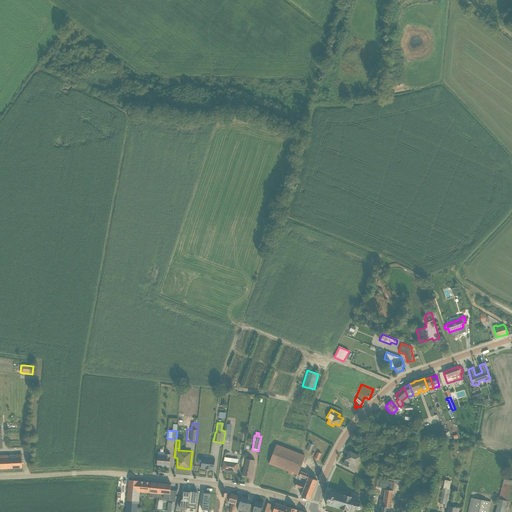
[(305,456),(276,445),(269,464),(297,475),(305,456)]
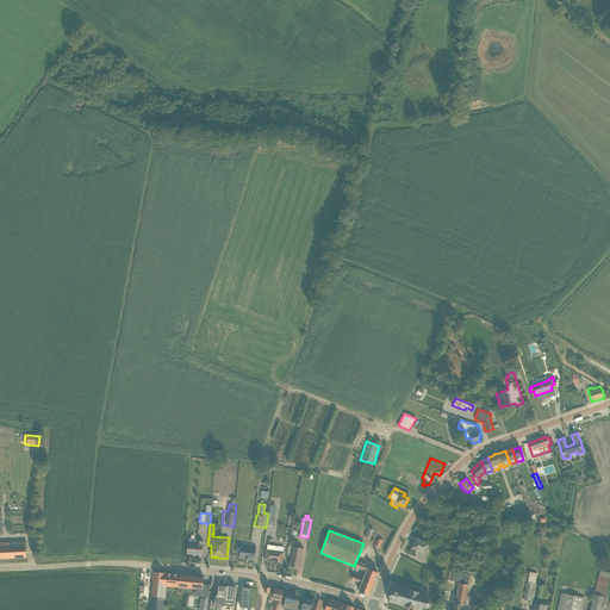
[(429,545),(416,537),(408,553),(419,559),(422,555),(423,556),(429,545)]
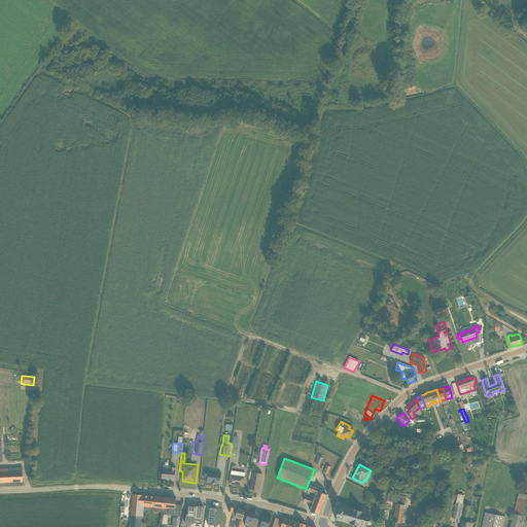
[(163,468),(162,479),(170,480),(170,481),(174,481),(175,467),(170,467),(170,466),(163,465),(163,468)]
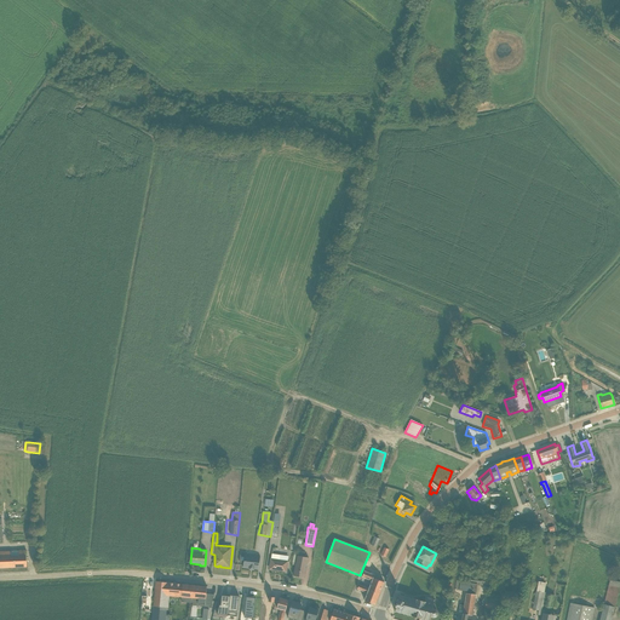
[(27,550),(0,551),(0,567),(27,567),(27,550)]
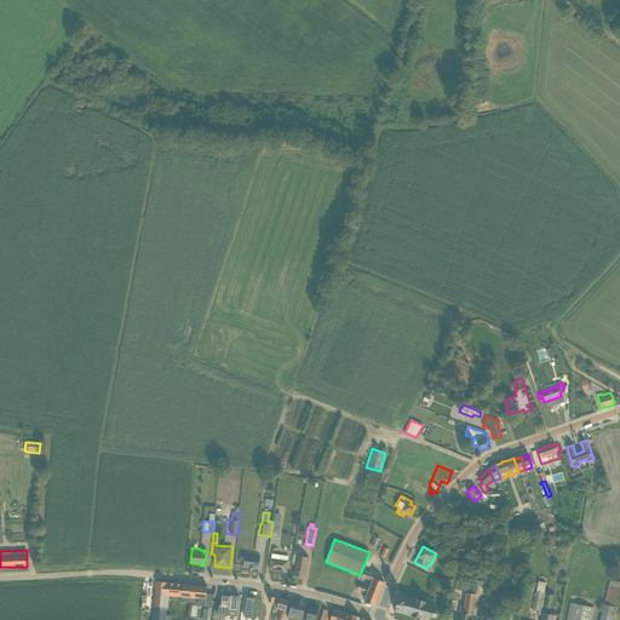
[(271,554),(270,569),(286,572),(288,556),(271,554)]
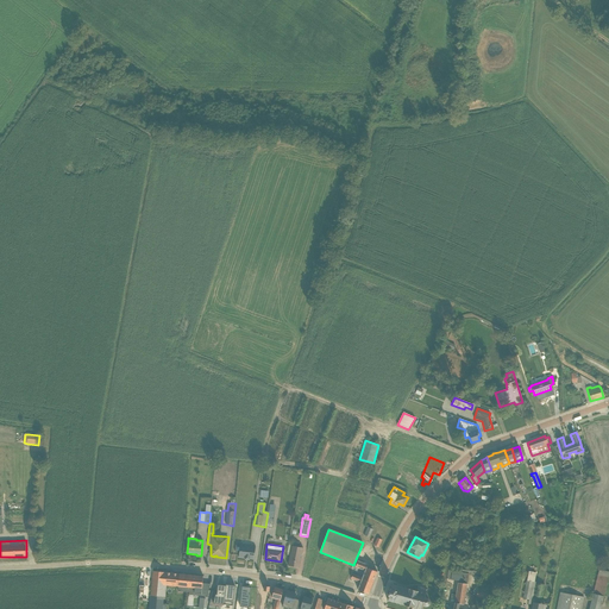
[(240,545),(239,558),(245,558),(245,559),(250,560),(250,559),(253,559),(256,546),(240,545)]
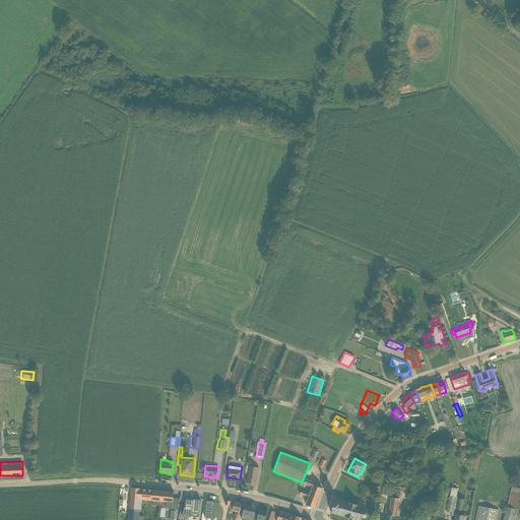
[(250,466),(246,483),(255,484),(259,467),(250,466)]
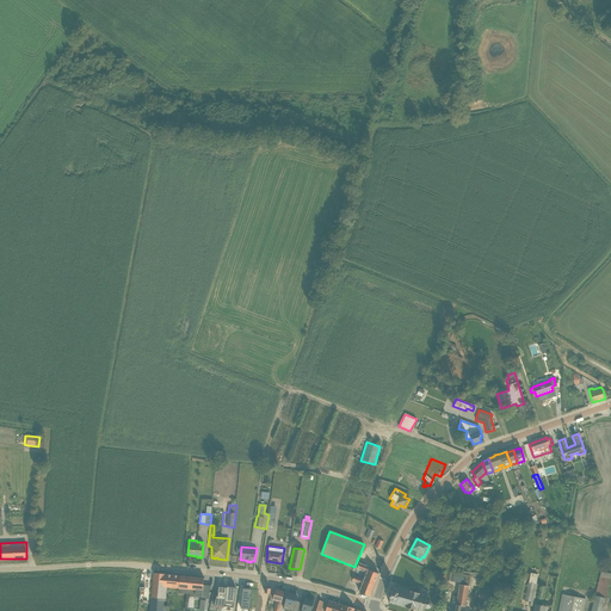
[(449,581),(460,582),(460,585),(456,605),(464,606),(466,606),(470,576),(481,578),(482,569),(476,568),(476,573),(463,572),(463,573),(450,572),(451,562),(446,561),(443,585),(448,585),(449,581)]
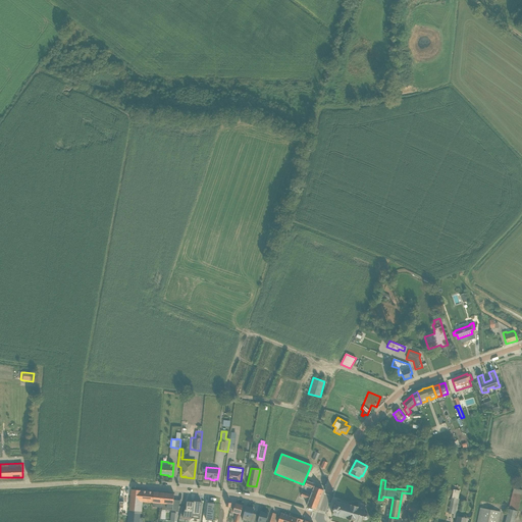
[(310,496),(319,500),(323,490),(314,486),(315,484),(307,480),(305,485),(313,489),(310,496)]
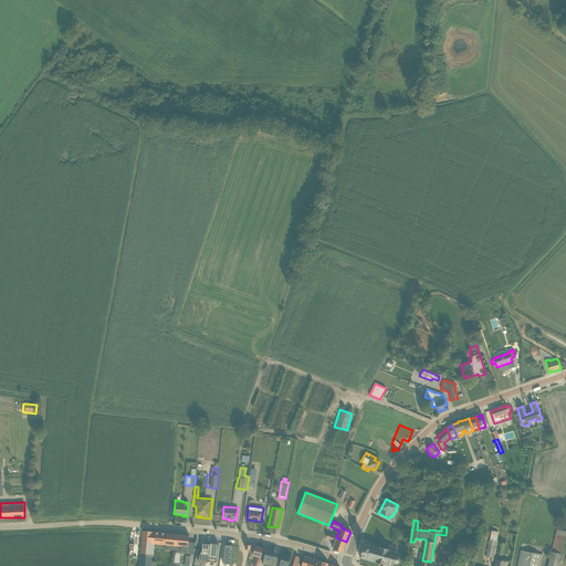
[(565,533),(565,531),(556,530),(546,565),(557,565),(561,554),(565,533)]
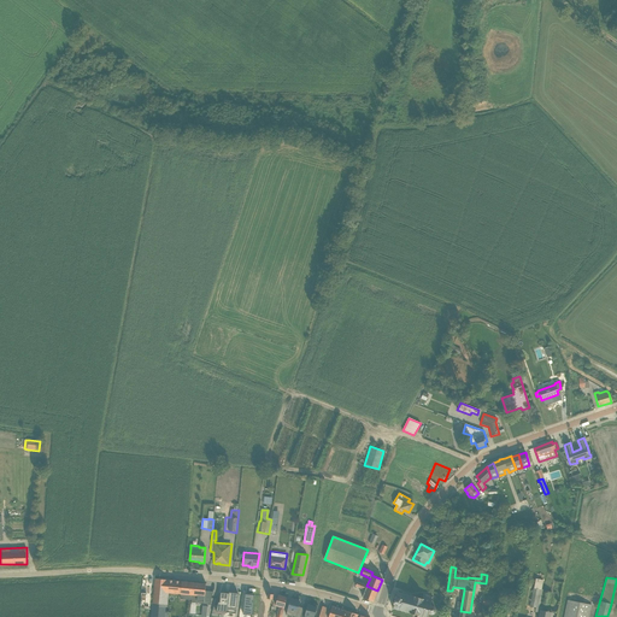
[(193,582),(156,579),(151,616),(170,616),(171,605),(166,604),(166,593),(192,595),(193,582)]
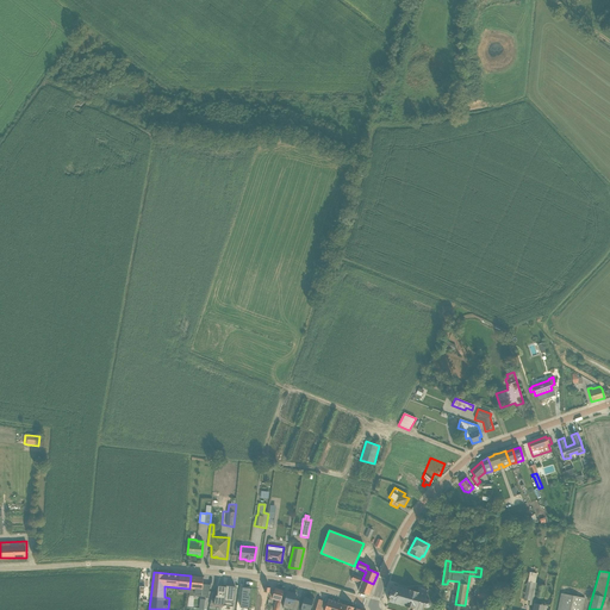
[(527,582),(523,599),(529,601),(529,605),(533,605),(533,603),(534,603),(537,583),(535,583),(537,573),(529,572),(528,582),(527,582)]
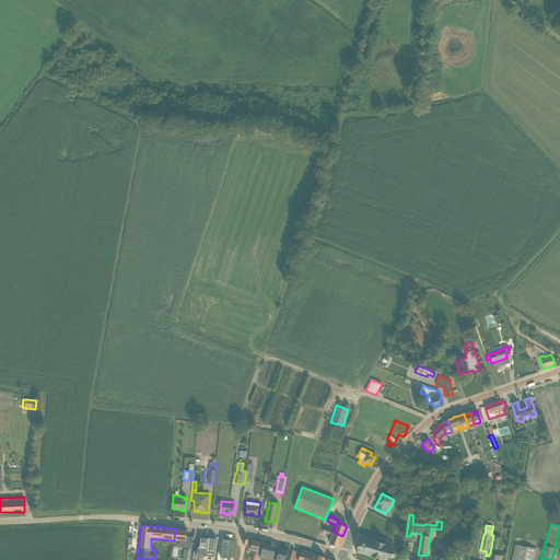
[(339,546),(342,536),(333,532),(324,527),(323,532),(331,536),(329,543),(339,546)]
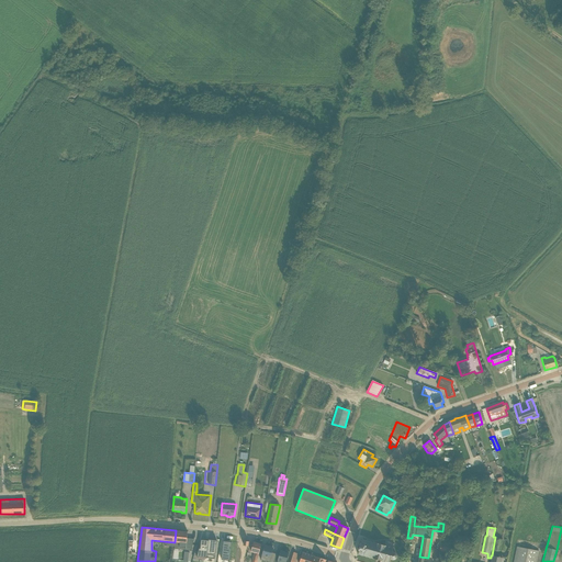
[(176,530),(175,542),(179,542),(179,547),(186,548),(186,550),(191,551),(194,539),(187,538),(188,531),(176,530)]
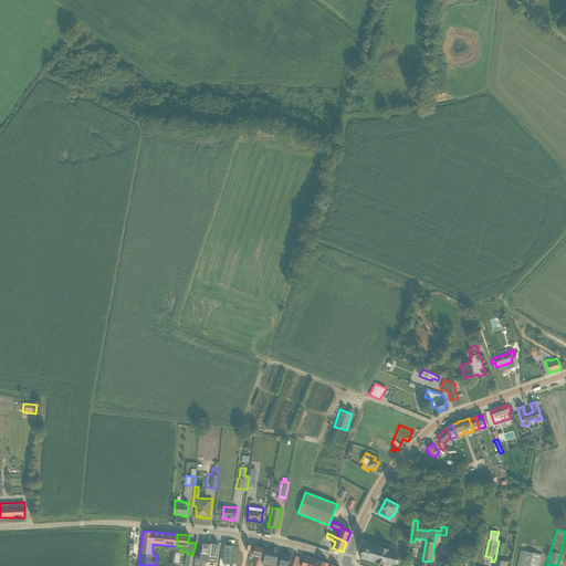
[(359,552),(360,553),(360,554),(362,554),(360,558),(363,558),(364,559),(365,559),(366,559),(367,559),(368,561),(369,561),(371,561),(371,562),(373,562),(374,562),(375,562),(375,563),(383,565),(381,565),(391,565),(392,563),(395,564),(397,564),(398,563),(399,563),(399,562),(400,561),(399,559),(399,558),(399,557),(398,556),(395,555),(397,547),(388,545),(387,548),(364,542),(363,546),(363,547),(362,547),(360,548),(363,548),(362,552),(359,552)]
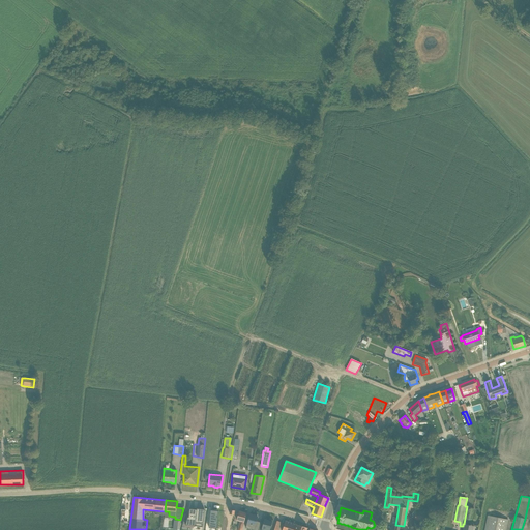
[(204,509),(197,508),(197,509),(189,508),(188,517),(187,518),(185,525),(203,527),(204,509)]
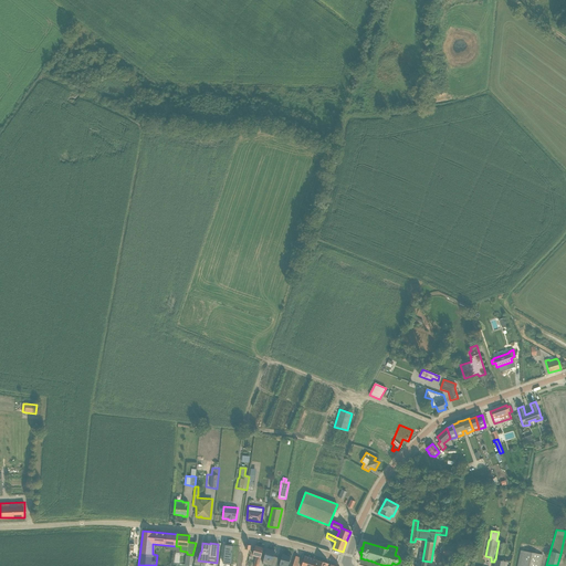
[(233,546),(224,545),(222,564),(231,565),(233,546)]
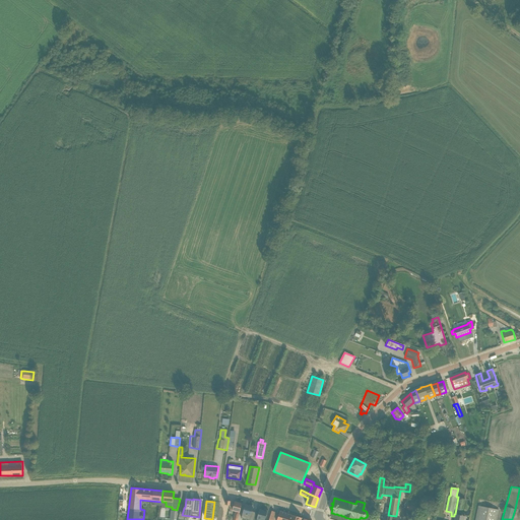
[(406,511),(419,513),(421,504),(408,501),(406,510),(406,511)]
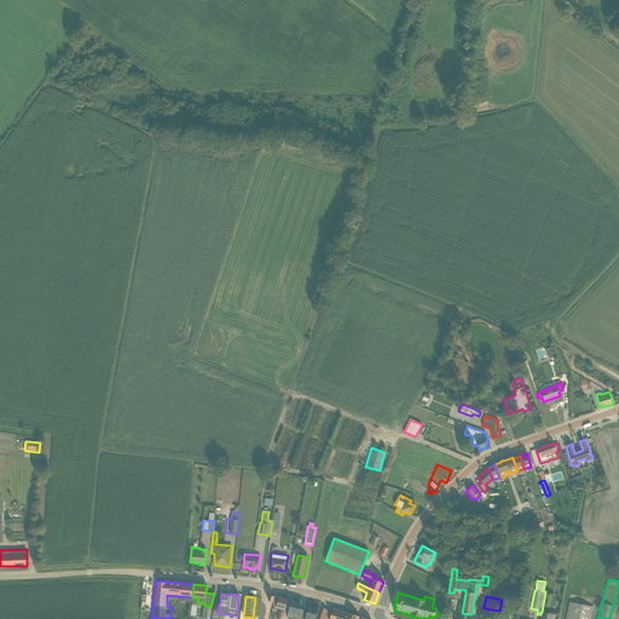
[(282,618),(288,600),(279,597),(276,608),(281,609),(277,618),(278,618),(282,618)]
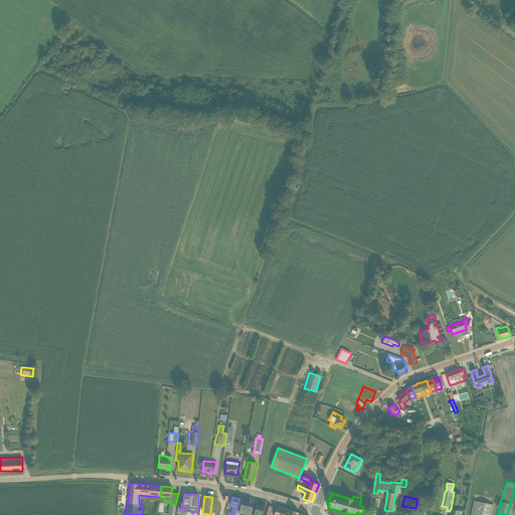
[(245,514),(249,514),(252,507),(249,506),(250,503),(247,502),(247,501),(242,499),(238,513),(246,514),(245,514)]
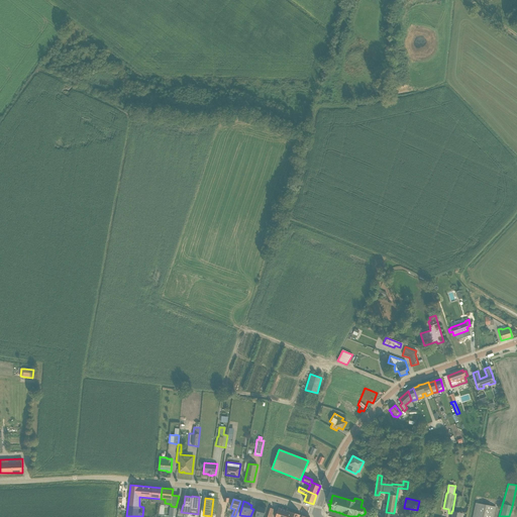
[(476,503),(473,516),(493,516),(495,507),(476,503)]
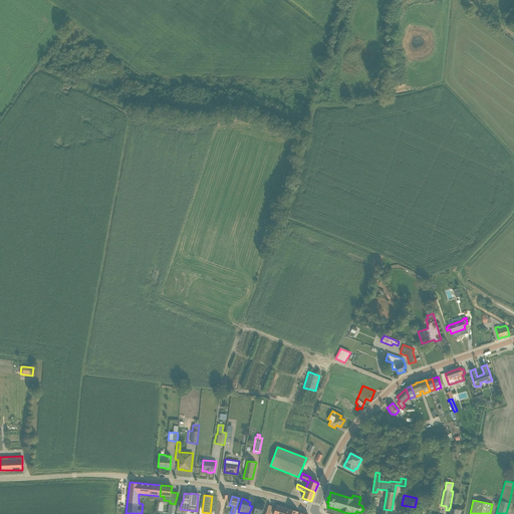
[(417,507),(429,509),(430,503),(418,501),(417,507)]
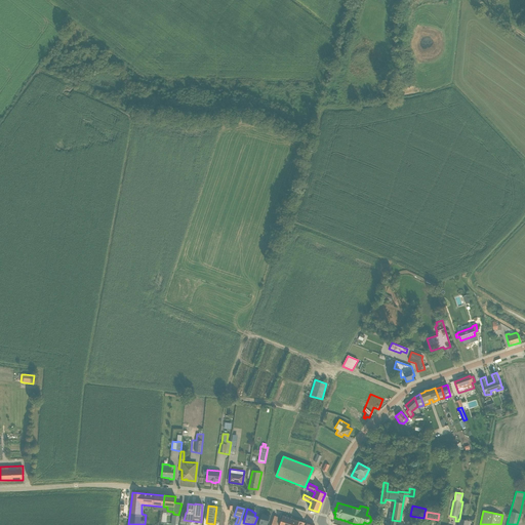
[(267,524),(269,520),(270,520),(271,516),(266,514),(266,515),(261,514),(260,518),(257,517),(254,524),(267,524)]
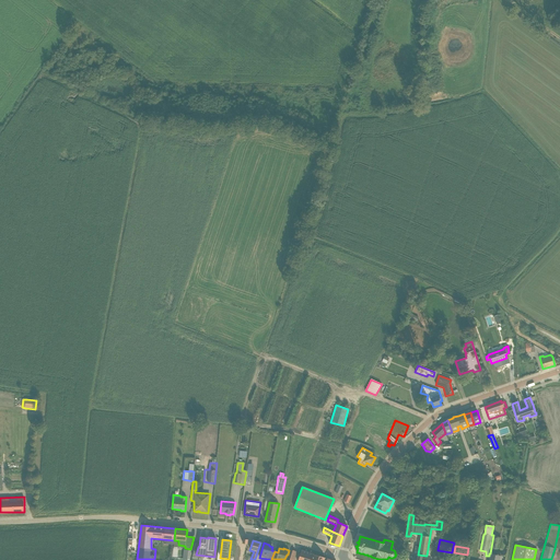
[(324,559),(325,558),(302,550),(298,559),(324,559)]
